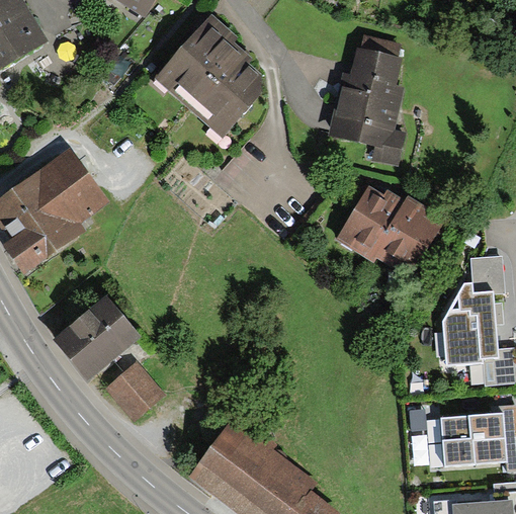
[(46,38),(22,0),(0,0),(0,65),(34,45),(46,38)]
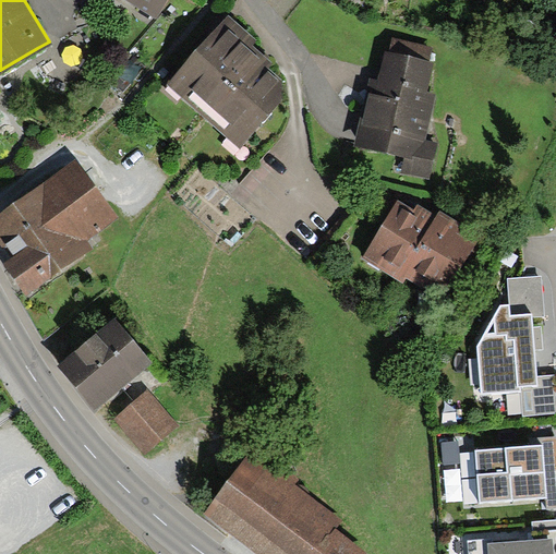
[(129,0),(154,15),(162,0),(129,0)]
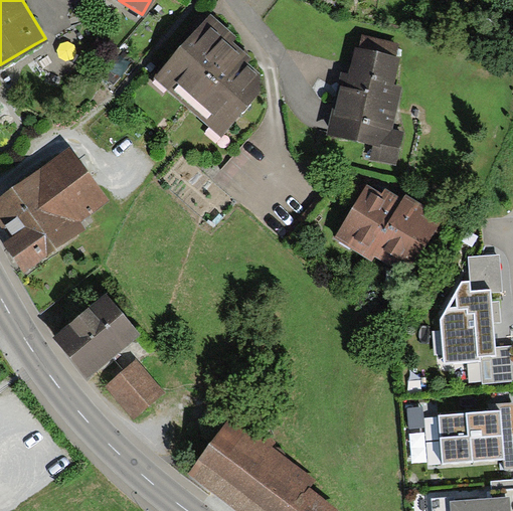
[(209,12),(153,77),(220,138),(260,95),(258,72),(245,62),(255,51),(209,12)]
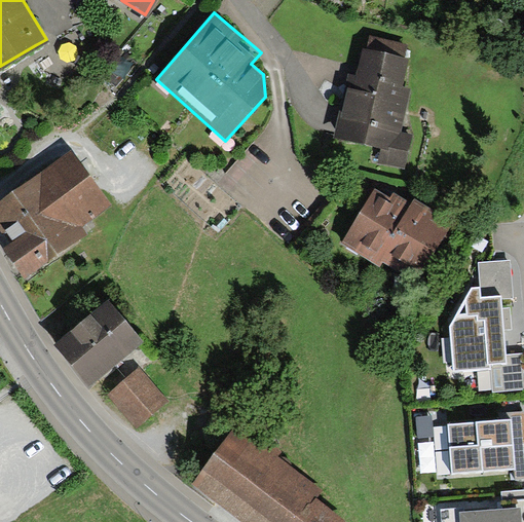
[(342,92),(334,136),(380,146),(378,158),(403,163),(409,135),(398,133),(407,88),(400,87),(406,59),(401,58),(404,43),(369,36),(366,50),(360,49),(354,74),(346,73),(342,92)]
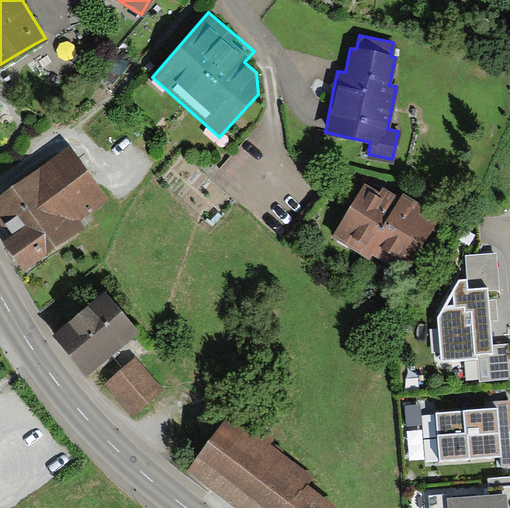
[(66,145),(0,192),(0,223),(8,234),(1,239),(21,266),(80,223),(75,216),(103,197),(66,145)]
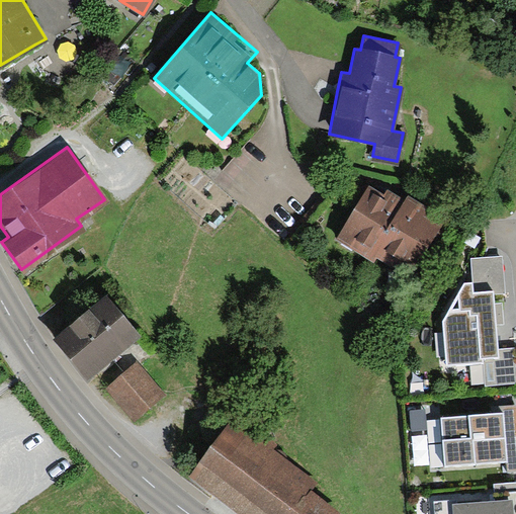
[(335,238),(373,262),(376,258),(393,232),(389,229),(405,202),(390,193),(370,181),(335,238)]
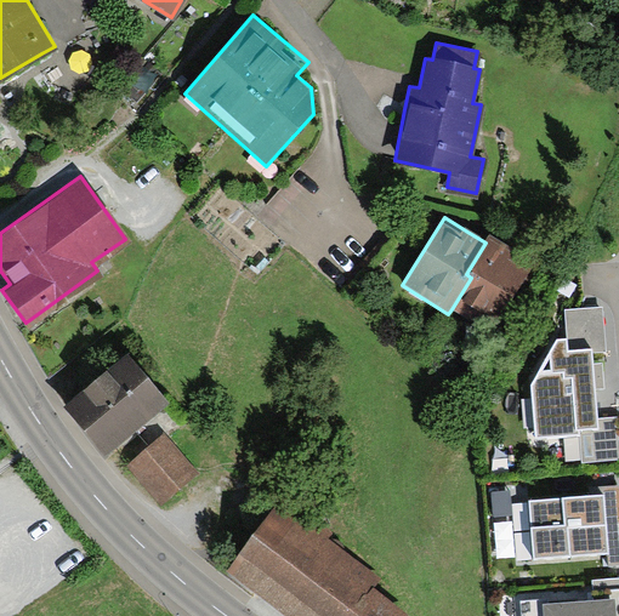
[(506,249),(489,238),(486,243),(466,274),(471,278),(452,309),(490,334),(533,264),(506,249)]
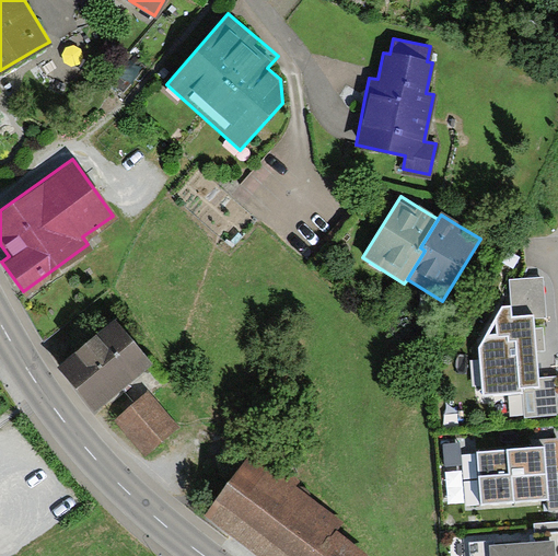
[(543,274),(509,278),(511,305),(502,307),(478,346),(483,394),(522,392),(524,415),(557,412),(555,373),(538,375),(536,340),(534,315),(546,315),(543,274)]
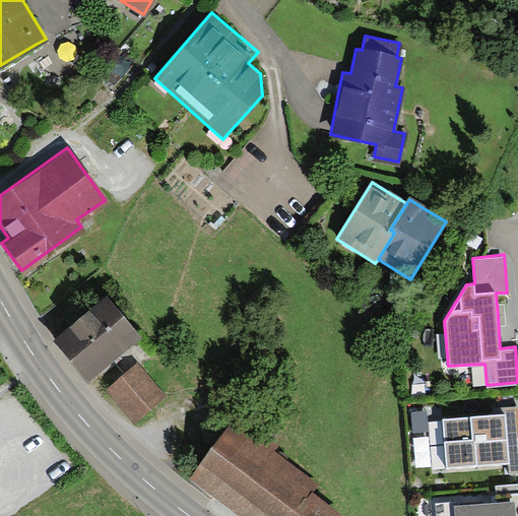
[(51,338),(84,378),(138,333),(106,294),(51,338)]
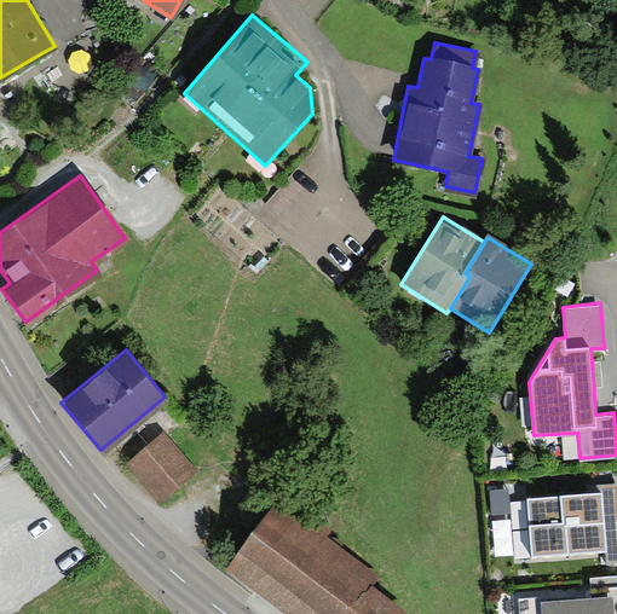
[(196,470),(161,432),(124,465),(159,504),(196,470)]
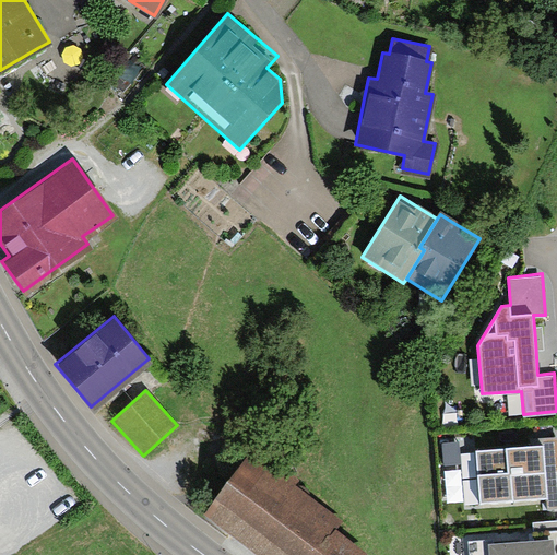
[(476,450),(481,503),(548,497),(546,474),(544,445),(476,450)]
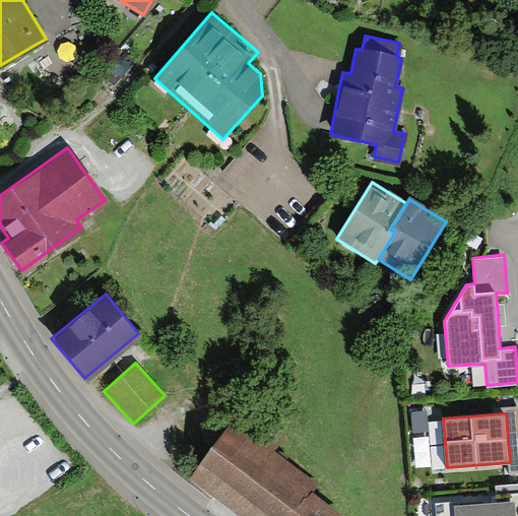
[(228,426),(189,475),(243,515),(329,515),(330,515),(301,492),(306,485),(228,426)]
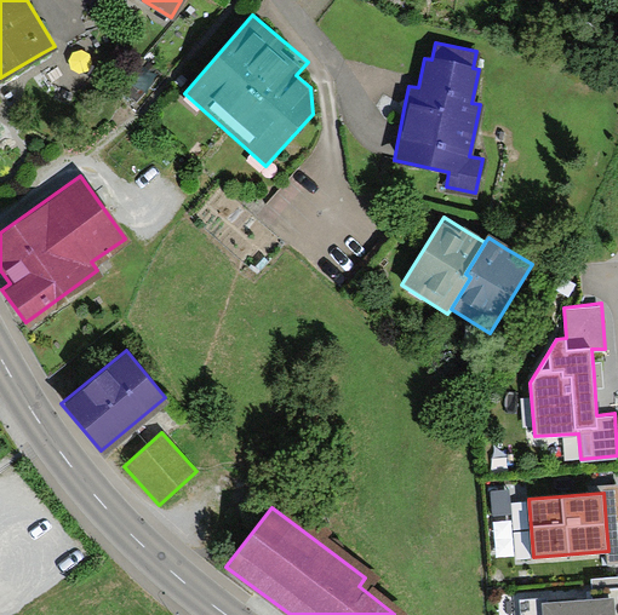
[(543,599),(544,614),(617,614),(616,593),(543,599)]
